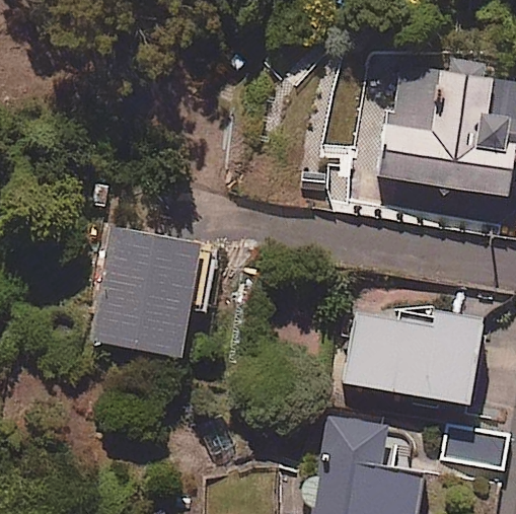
[(489,115),(494,64),(449,59),(448,72),(389,66),(377,180),(430,186),(510,195),(514,152),(515,144),(515,118),(489,115)]
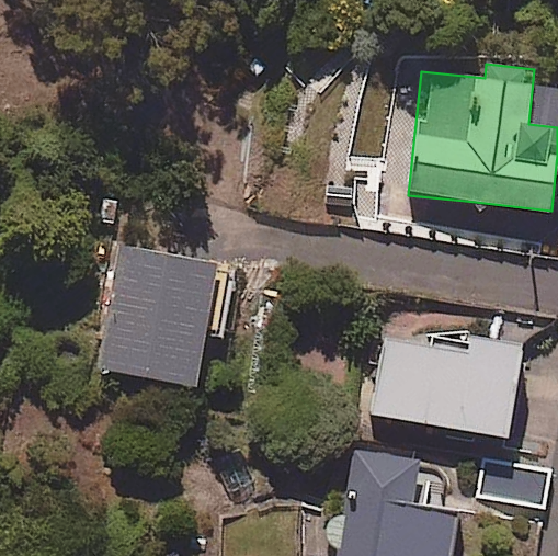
[(218,263),(118,246),(98,369),(196,386),(218,263)]
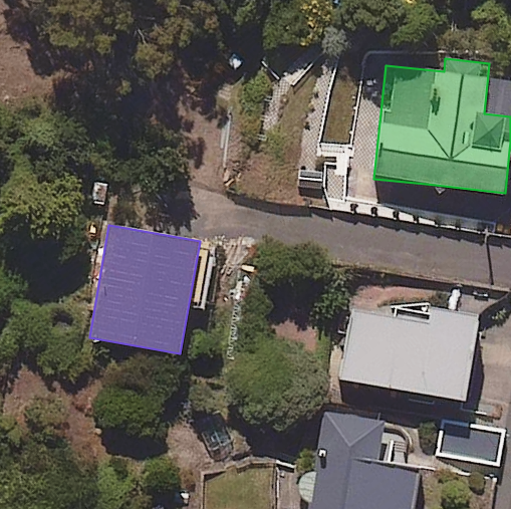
[(480,315),(398,300),(396,315),(352,307),(339,377),(464,401),(480,315)]
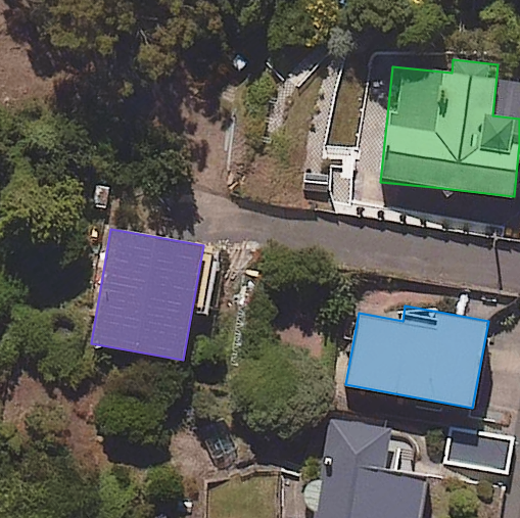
[(404,427),(330,416),(314,517),(420,517),(426,478),(396,473),(404,427)]
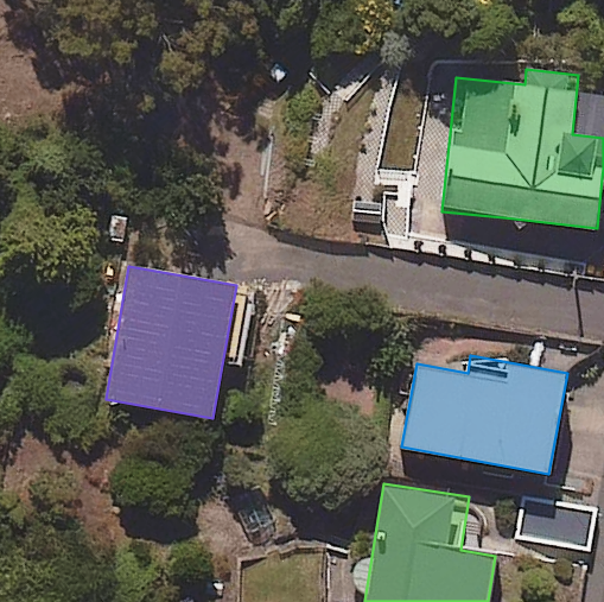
[(601,504),(541,492),(533,537),(591,547),(601,504)]
